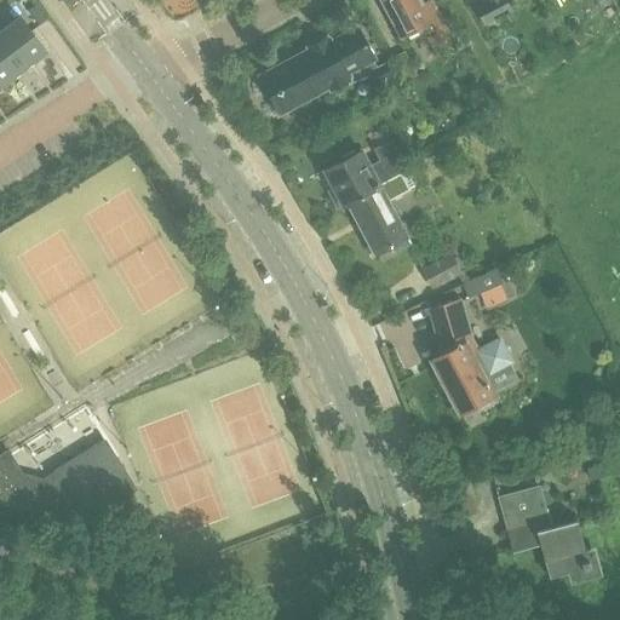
[(431,0),(423,0),(422,1),(420,0),(382,0),(402,38),(431,22),(437,32),(428,36),(435,49),(452,40),(431,0)]
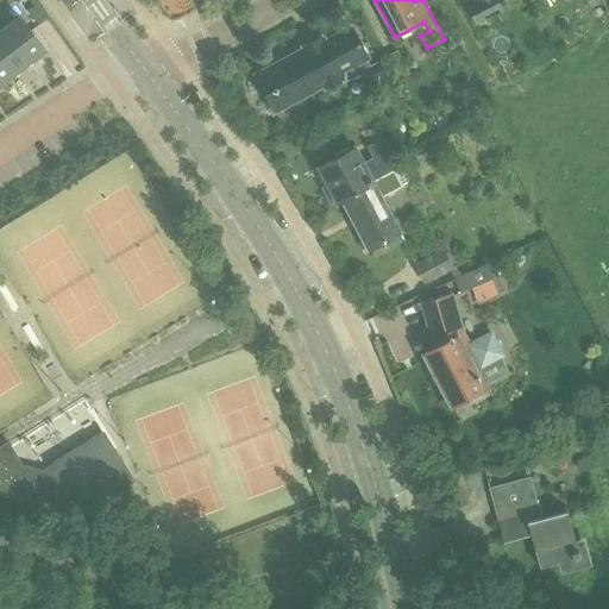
[(496,0),(479,0),(481,1),(469,7),(477,23),(502,10),(496,0)]
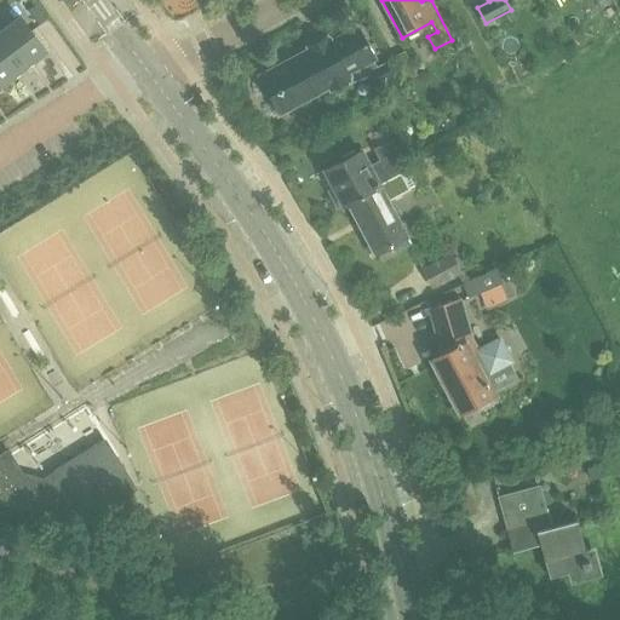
[(0,30),(0,35),(24,68),(46,51),(19,16),(0,30)]
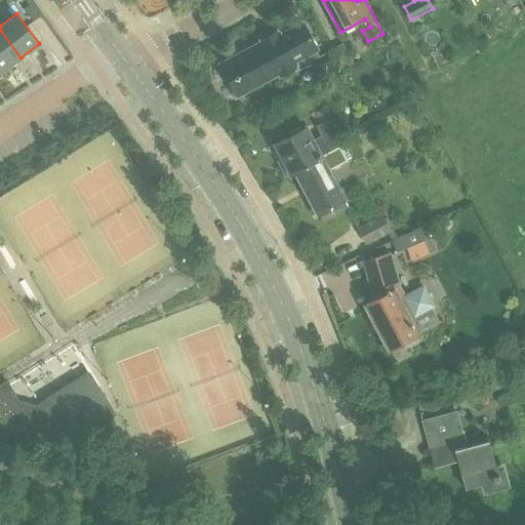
[(305,24),(283,35),(301,69),(315,62),(320,70),(333,63),(329,53),(321,57),(317,49),(318,49),(305,24)]
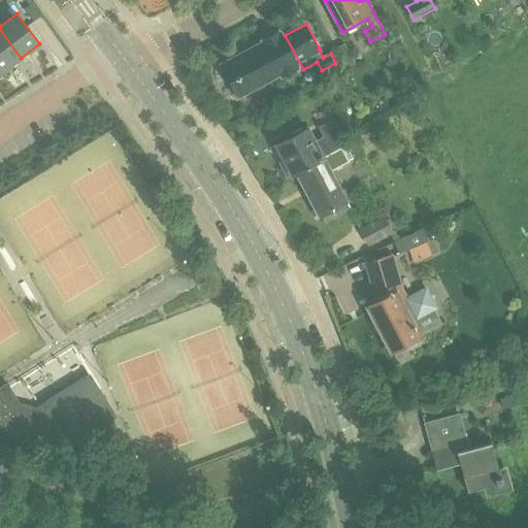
[(0,67),(3,71),(21,58),(0,30),(0,67)]
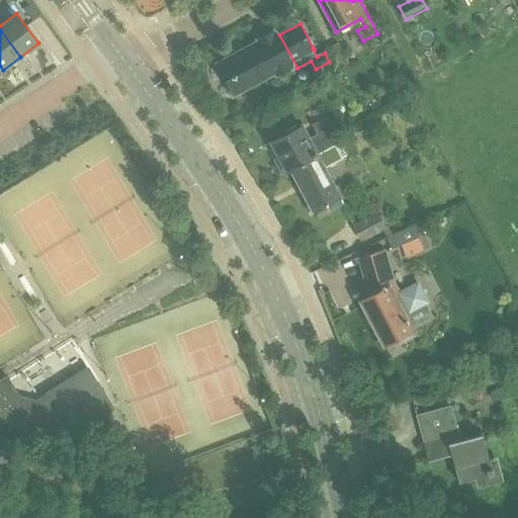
[(297,68),(279,34),(278,31),(275,33),(273,30),(261,36),(262,39),(220,62),(236,92),(277,71),(278,72),(289,67),(291,71),(297,68)]
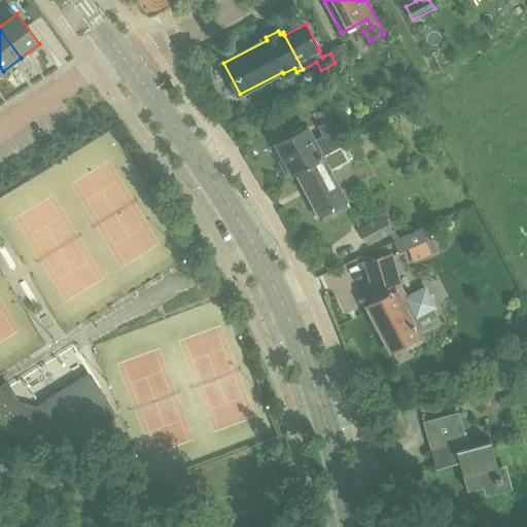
[(293,174),(297,172),(297,171),(323,157),(321,154),(341,145),(347,142),(334,118),(321,126),(326,135),(315,140),(307,126),(276,142),(285,160),(280,162),(287,175),(292,172),(293,174)]
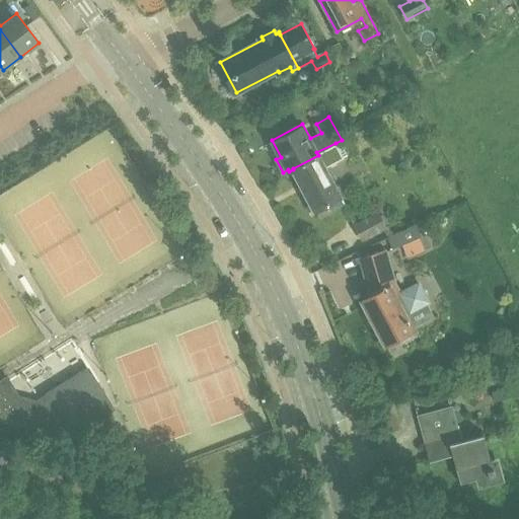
[(293,168),(293,169),(315,210),(329,203),(331,208),(344,201),(324,166),(343,156),(336,143),(316,152),(318,155),(293,168)]
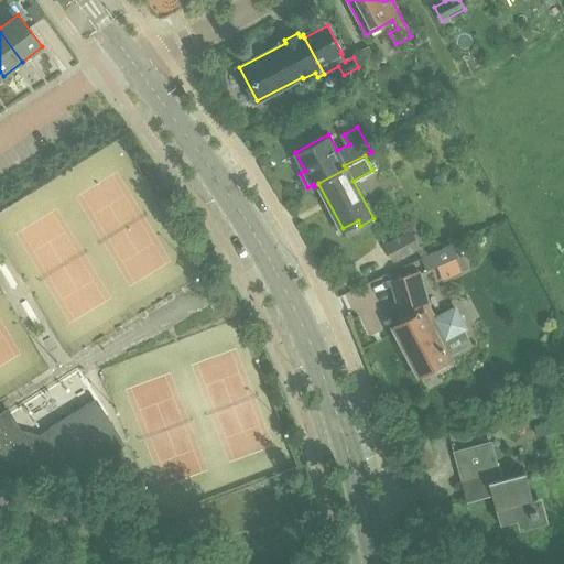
[(383,243),(389,255),(393,261),(402,258),(421,248),(410,227),(383,243)]
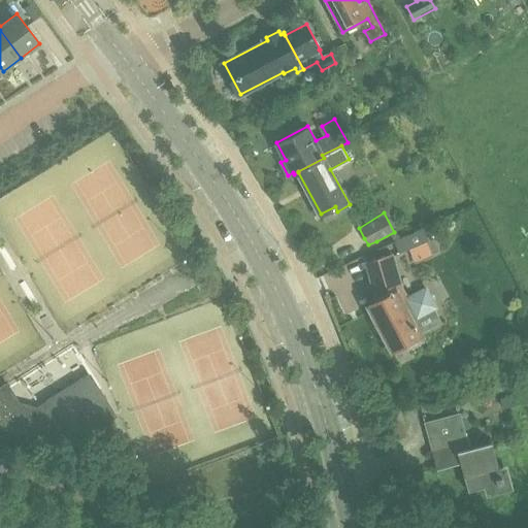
[(424,228),(394,241),(399,254),(430,239),(424,228)]
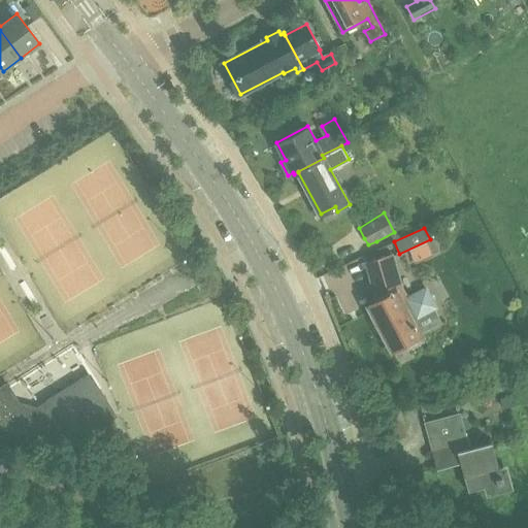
[(432,241),(404,253),(406,259),(434,248),(432,241)]
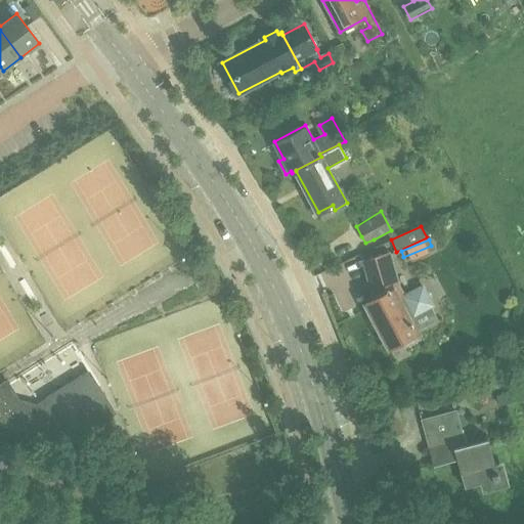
[(400,289),(388,253),(364,260),(376,298),(365,303),(372,314),(367,317),(373,328),(378,324),(390,348),(402,341),(405,346),(421,338),(410,320),(436,306),(424,284),(403,294),(400,289)]
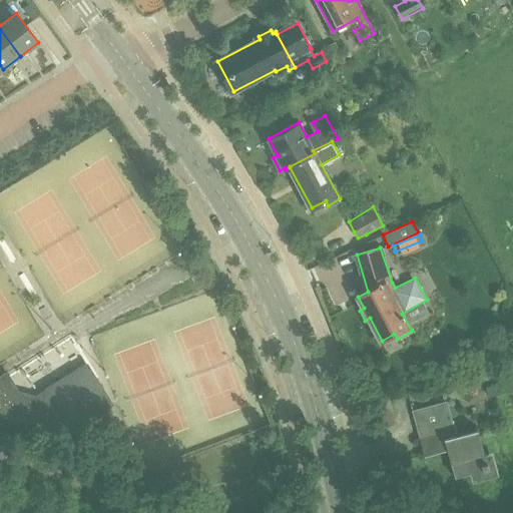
[(78,426),(113,404),(86,362),(35,395),(18,390),(7,372),(0,376),(0,417),(60,433),(76,423),(78,426)]
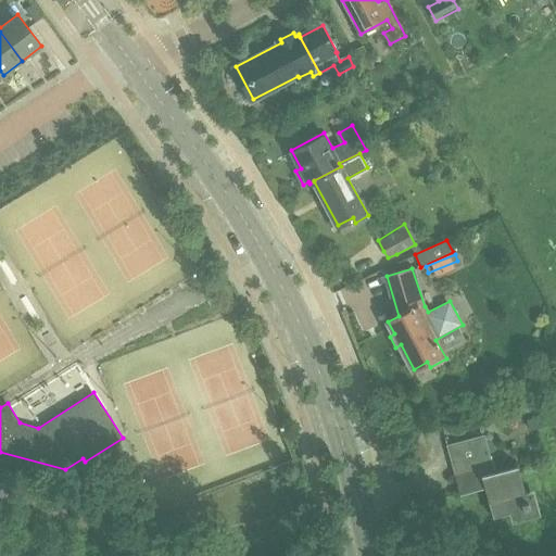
[(526,420),(529,430),(543,426),(540,416),(526,420)]
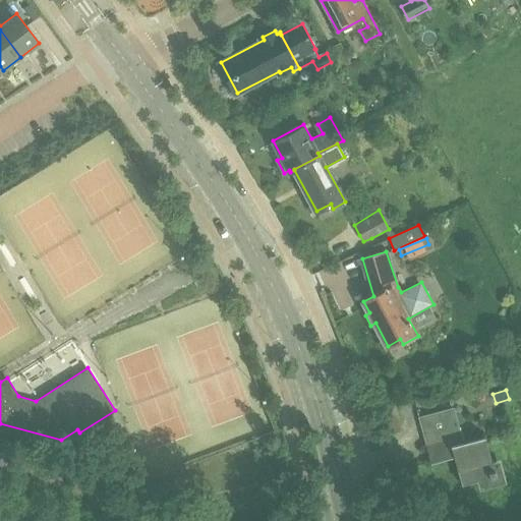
[(463,442),(454,407),(419,416),(431,463),(453,457),(461,484),(496,475),(485,436),(463,442)]
